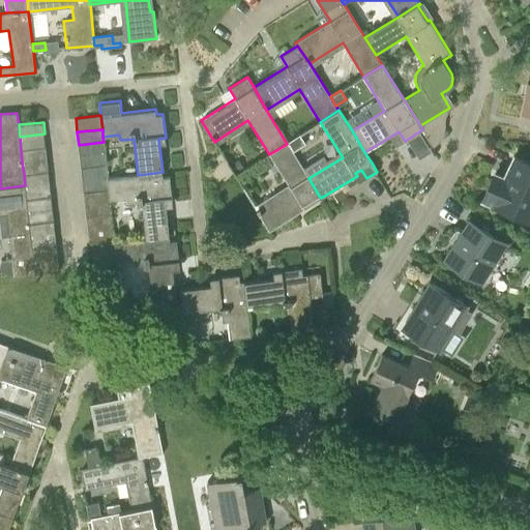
[(21,150),(46,147),(45,134),(20,137),(21,150)]
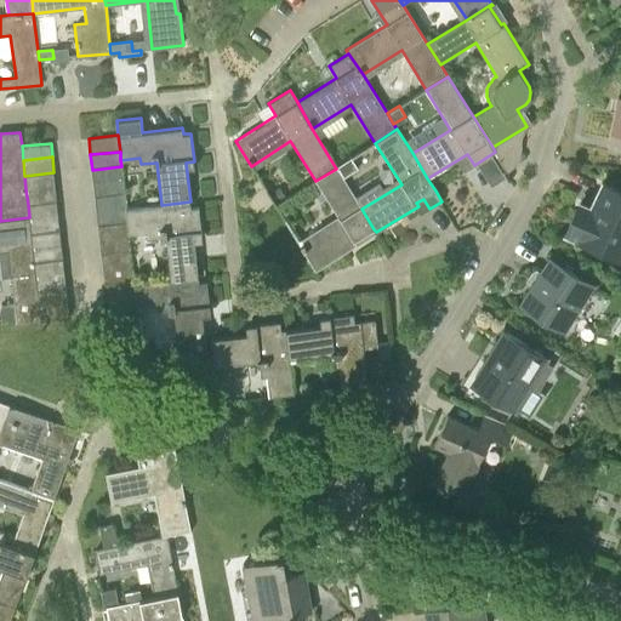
[(336,169),(343,178),(358,170),(352,159),(336,169)]
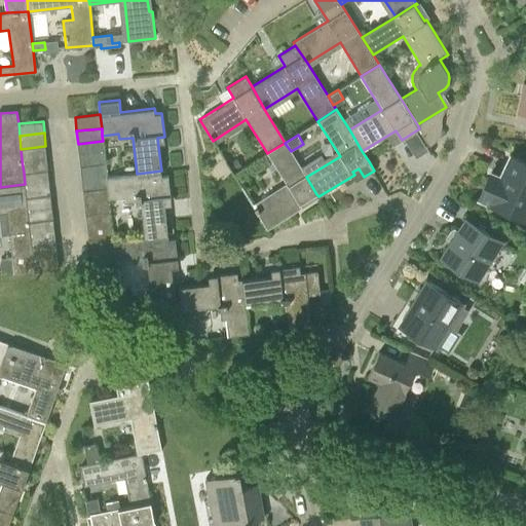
[(103,141),(78,144),(79,154),(104,152),(103,141)]
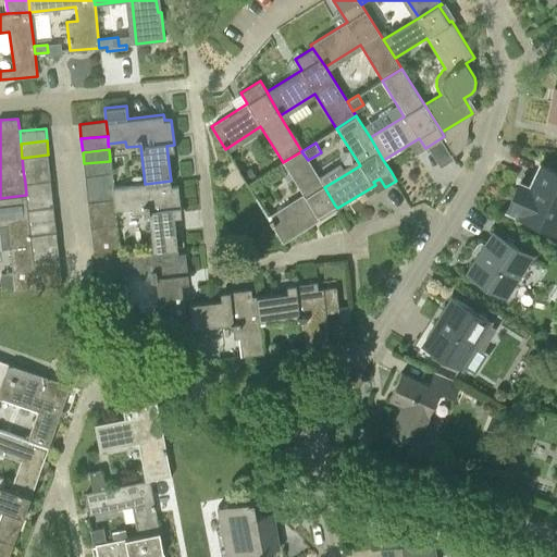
[(324,187),(308,160),(301,151),(283,162),(306,199),(271,221),(284,242),(321,219),(319,215),(335,206),(324,187)]
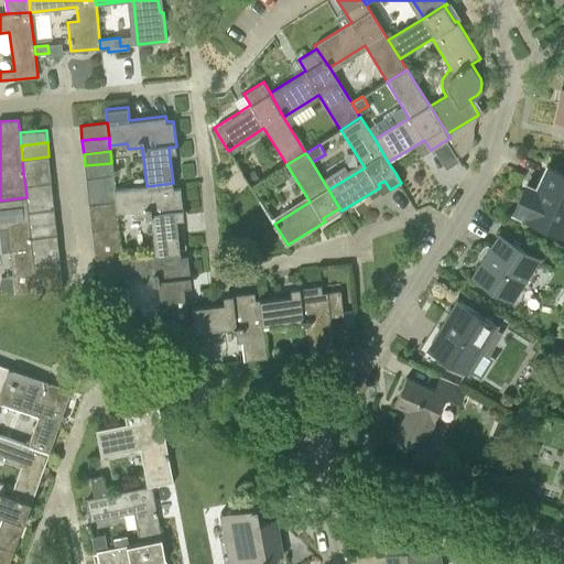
[(23,172),(50,169),(49,156),(22,160),(23,172)]
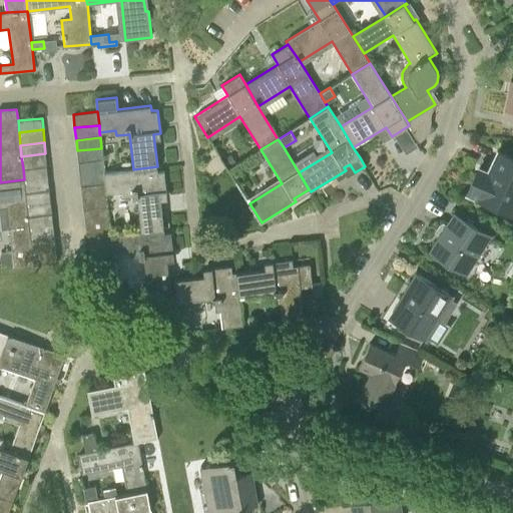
[(101,148),(77,150),(78,161),(102,159),(101,148)]
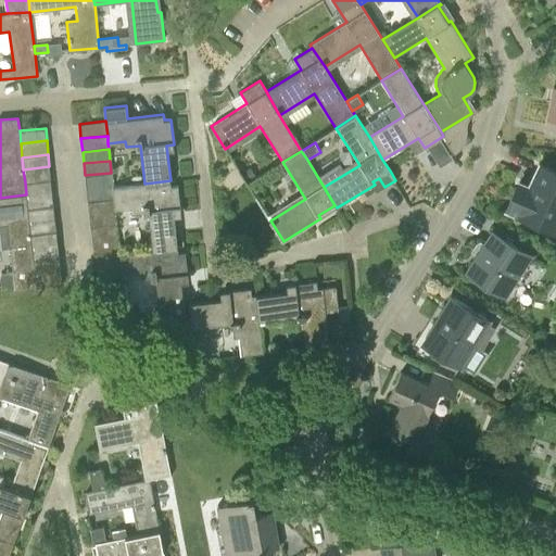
[(555,204),(555,171),(540,163),(526,191),(517,187),(506,209),(543,226),(554,204),(555,204)]
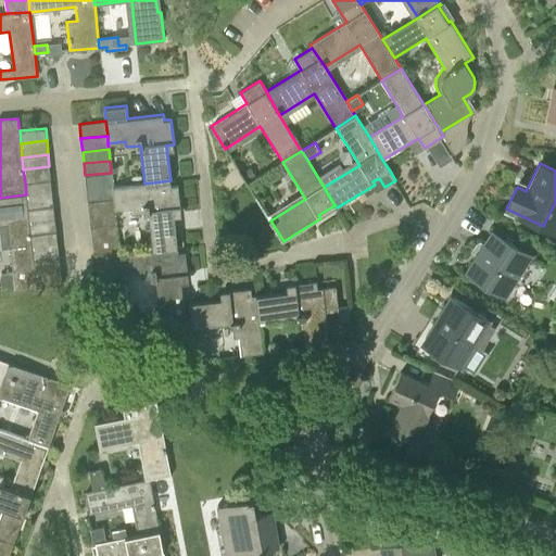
[(25,182),(51,180),(49,166),(23,169),(25,182)]
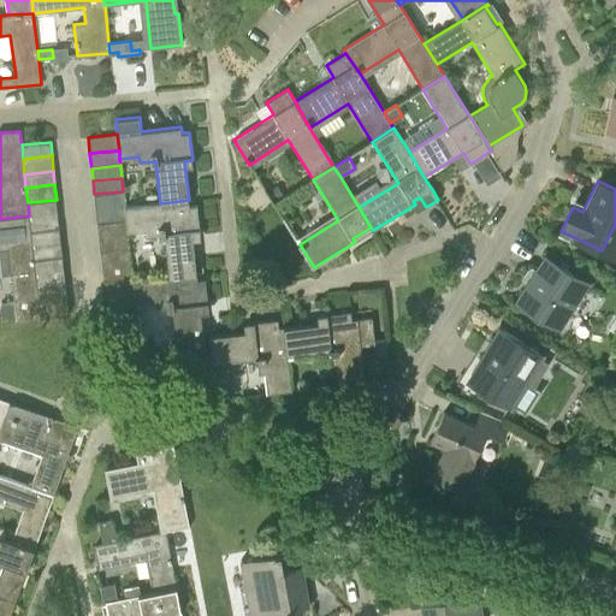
[(123,191),(94,194),(96,209),(125,207),(123,191)]
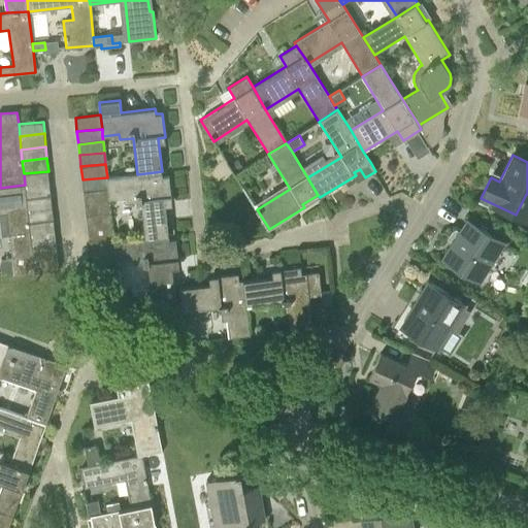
[(25,187),(50,184),(48,171),(24,173),(25,185),(25,187)]
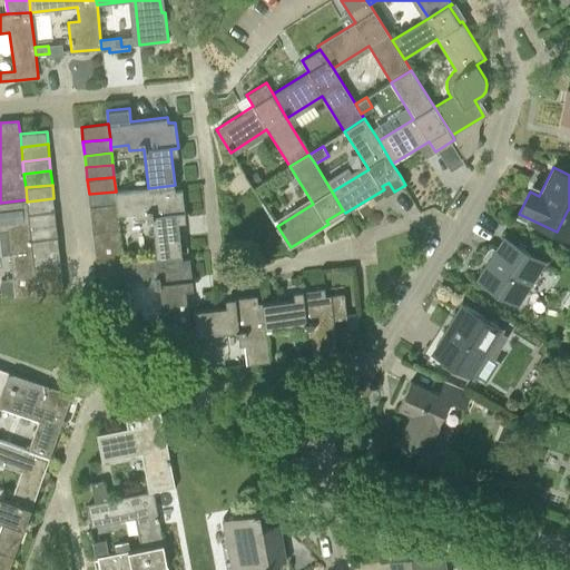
[(156,256),(183,254),(178,217),(185,216),(183,189),(176,190),(175,185),(148,188),(116,192),(117,204),(118,214),(136,213),(136,217),(151,216),(156,256)]
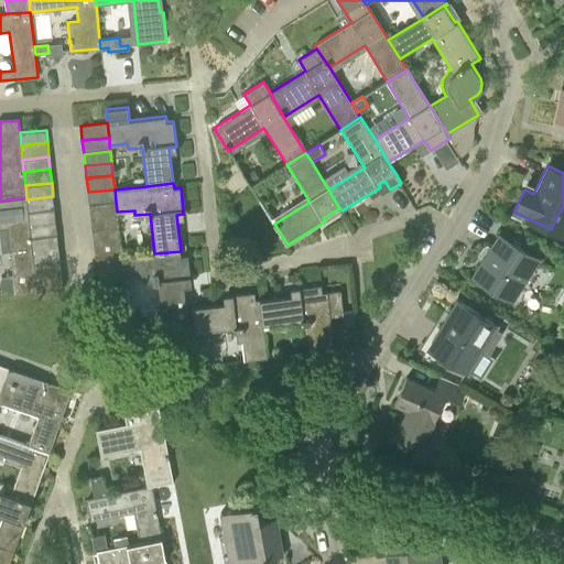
[(115,190),(88,192),(89,205),(116,202),(115,190)]
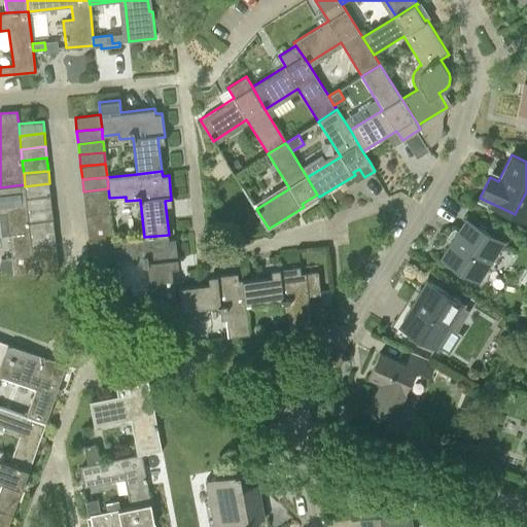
[(26,198),(50,196),(49,183),(25,186),(26,198)]
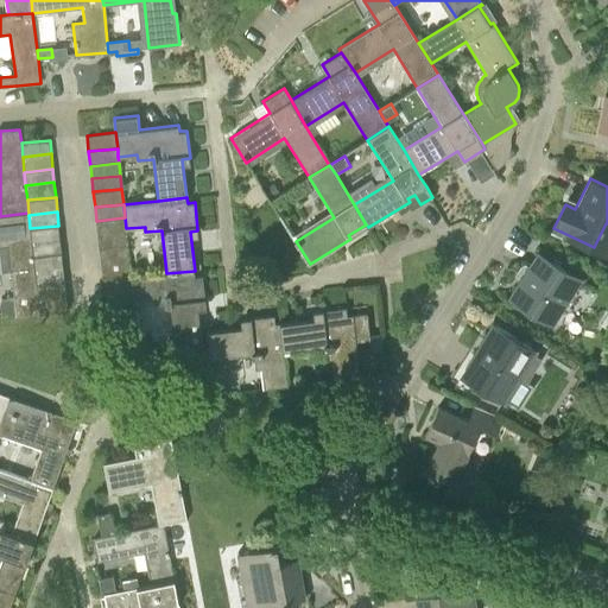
[(30,228),(29,215),(29,213),(0,216),(0,258),(1,272),(11,271),(12,287),(13,298),(0,299),(0,301),(0,310),(17,316),(38,312),(37,299),(36,285),(35,271),(32,258),(31,241),(30,228)]
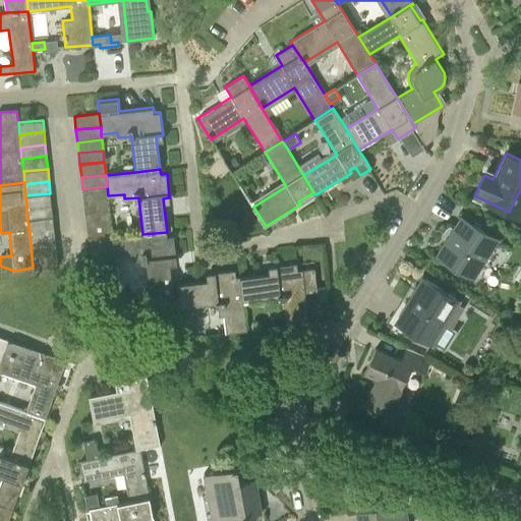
[(107,186),(82,189),(83,201),(108,199),(108,195),(107,186)]
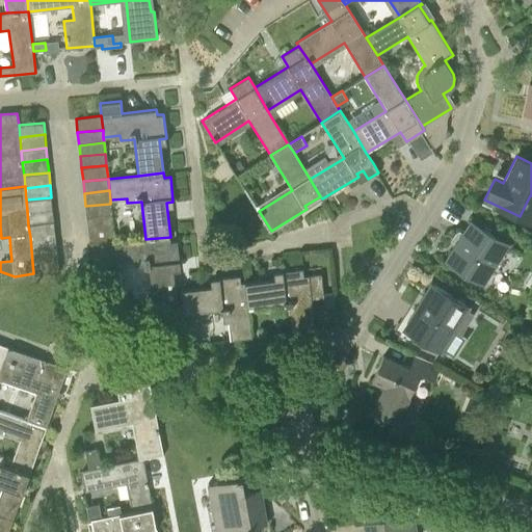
[(27,211),(53,208),(51,197),(26,200),(27,211)]
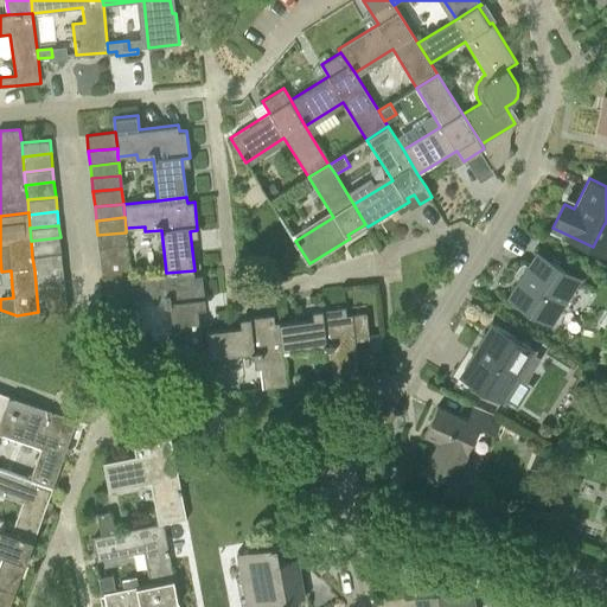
[(126,232),(97,235),(100,250),(128,247),(126,232)]
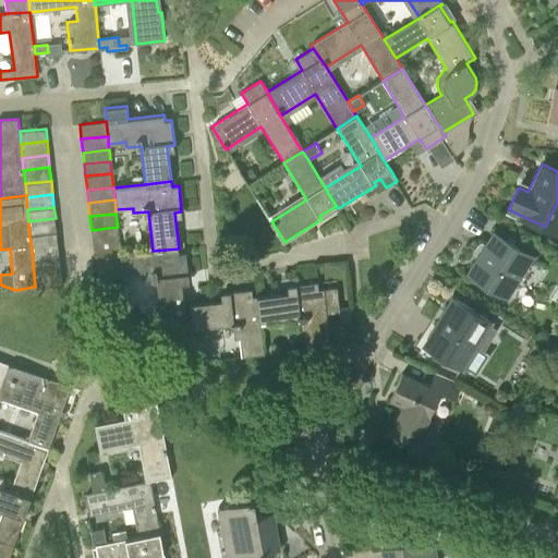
[(29,237),(57,233),(56,218),(28,221),(29,237)]
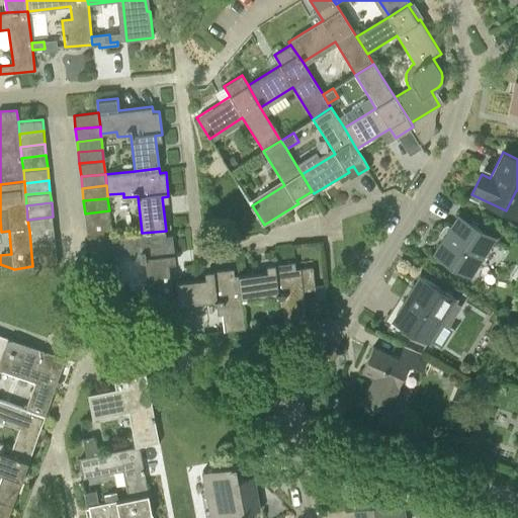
[(110,222),(109,210),(85,213),(86,225),(110,222)]
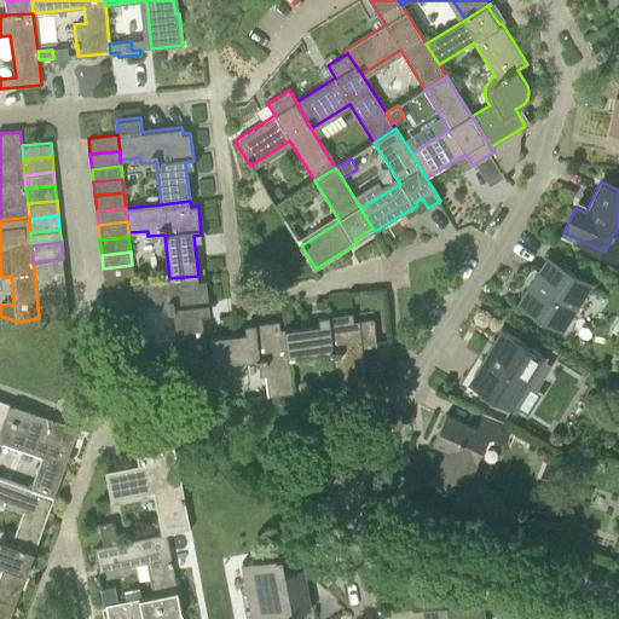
[(562,330),(593,283),(550,255),(520,302),(562,330)]
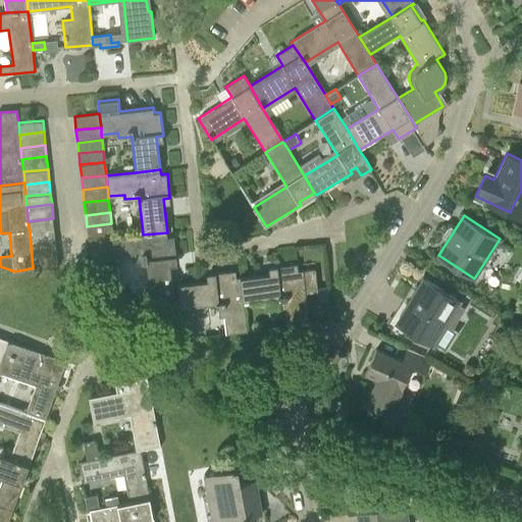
[(30,232),(54,230),(53,218),(28,221),(30,232)]
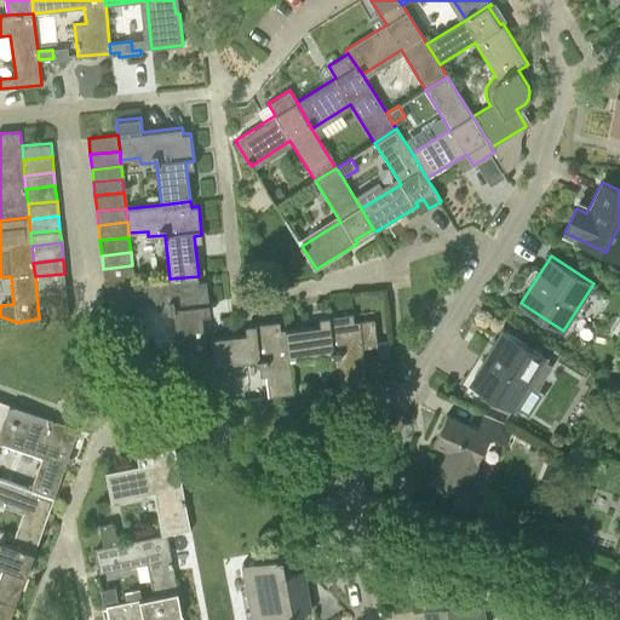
[(104,282),(133,279),(132,265),(103,269),(104,282)]
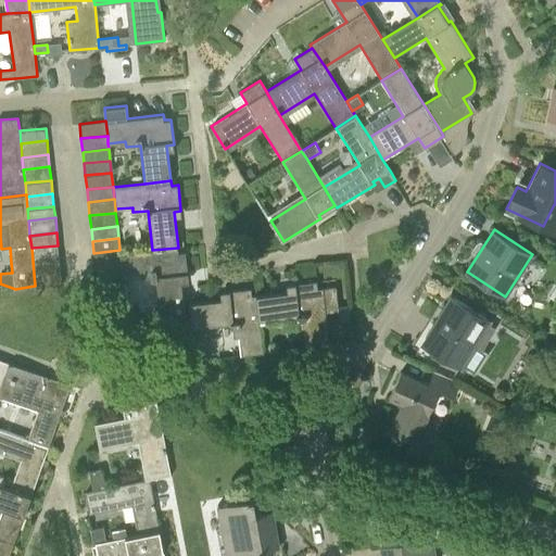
[(33,261),(60,257),(58,245),(32,248),(33,261)]
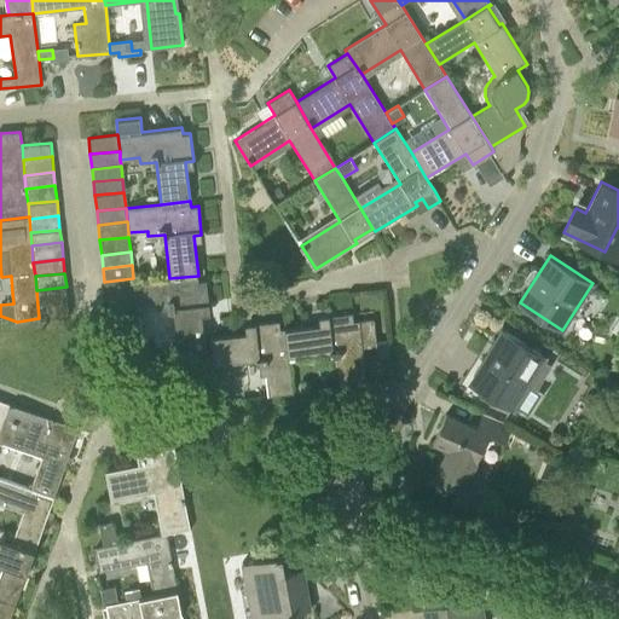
[(198,281),(198,276),(169,278),(134,282),(136,295),(137,306),(156,304),(156,311),(173,308),(178,353),(207,350),(202,310),(209,308),(207,279),(198,281)]
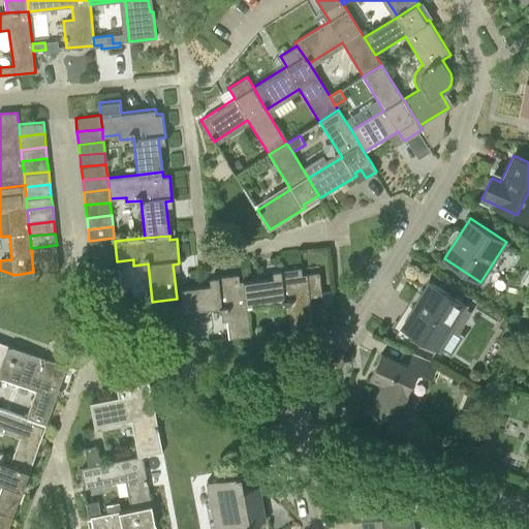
[(114,238),(89,241),(91,254),(116,252),(115,241),(114,238)]
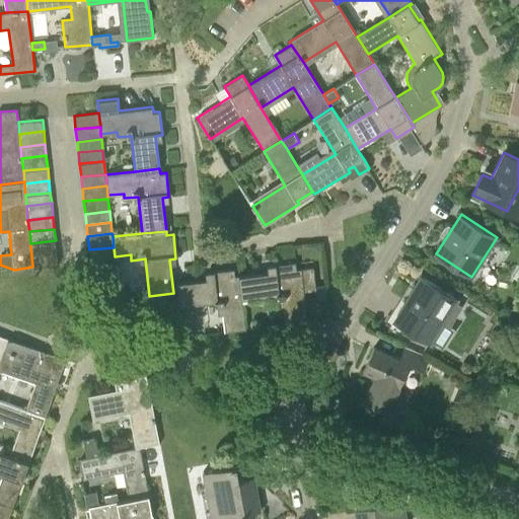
[(31,255),(57,252),(56,240),(30,243),(31,255)]
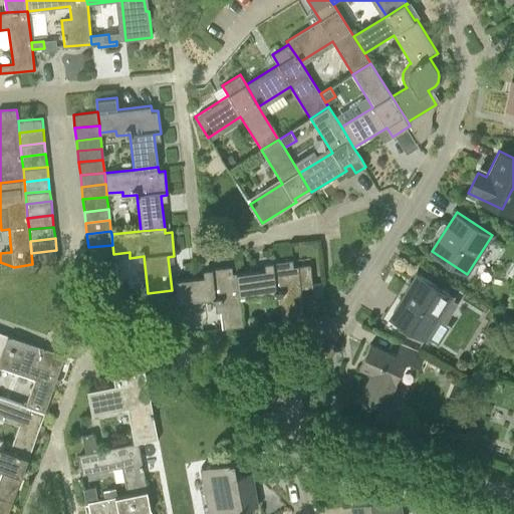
[(112,245),(88,247),(89,258),(113,256),(113,254),(112,245)]
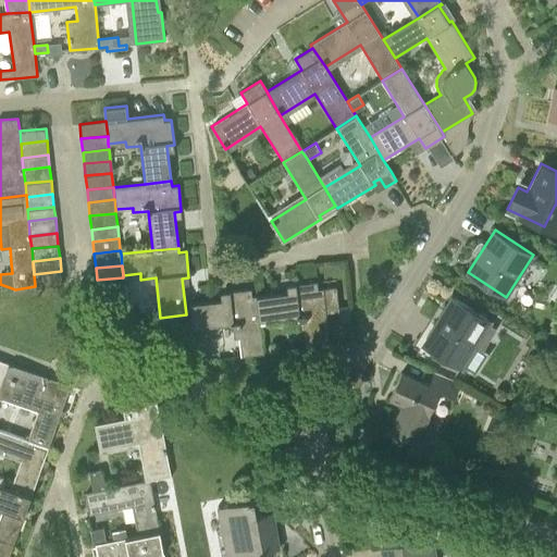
[(61,271),(34,274),(35,286),(62,284),(61,271)]
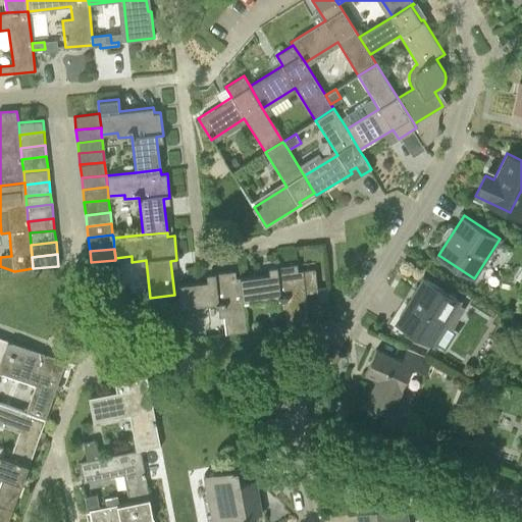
[(241,276),(244,300),(280,296),(282,310),(288,309),(290,326),(309,323),(303,269),(299,270),(298,263),(269,266),(270,273),(241,276)]
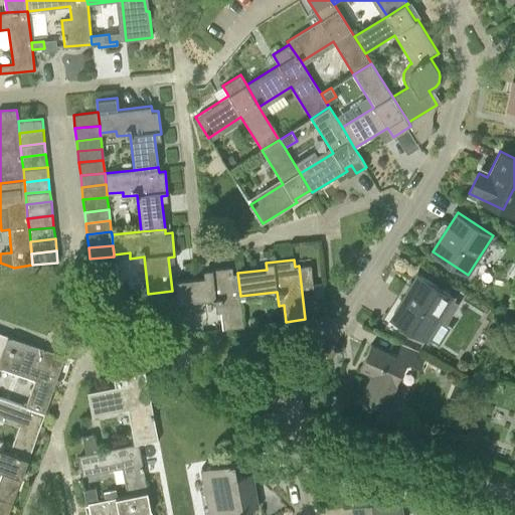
[(244,326),(240,296),(237,273),(233,274),(232,267),(208,270),(209,276),(176,280),(178,303),(214,299),(216,313),(221,312),(223,328),(244,326)]
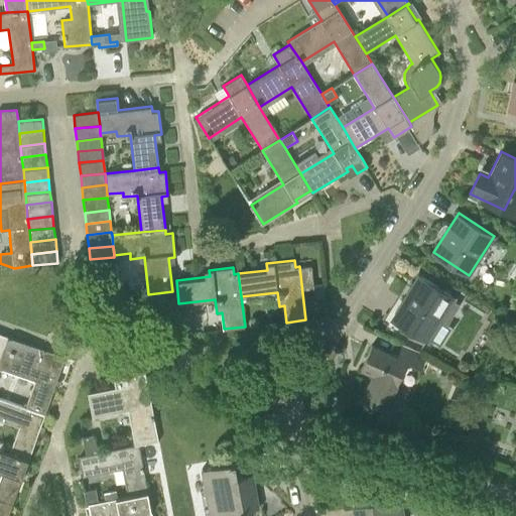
[(427,341),(455,297),(419,274),(391,318),(427,341)]
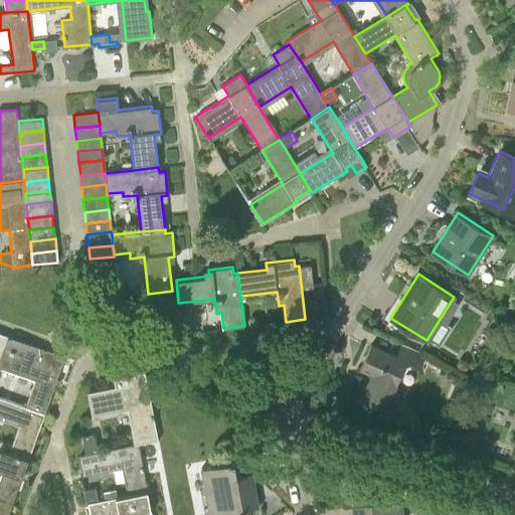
[(325,298),(323,284),(315,285),(316,299),(325,298)]
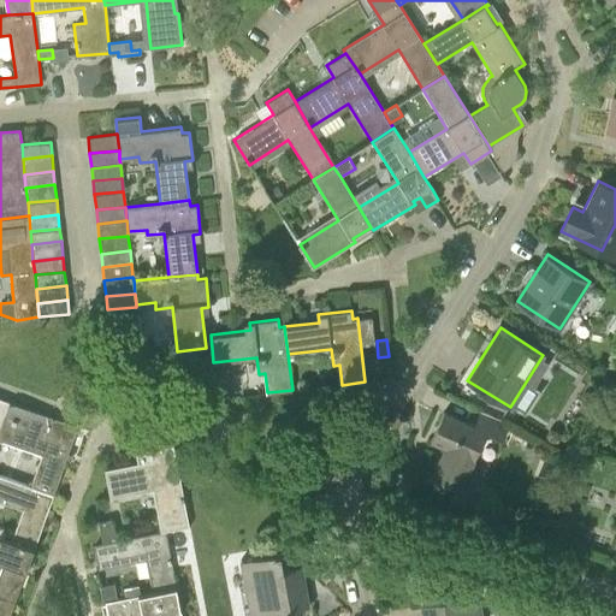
[(0,430),(6,414),(10,402),(0,397),(0,430)]
